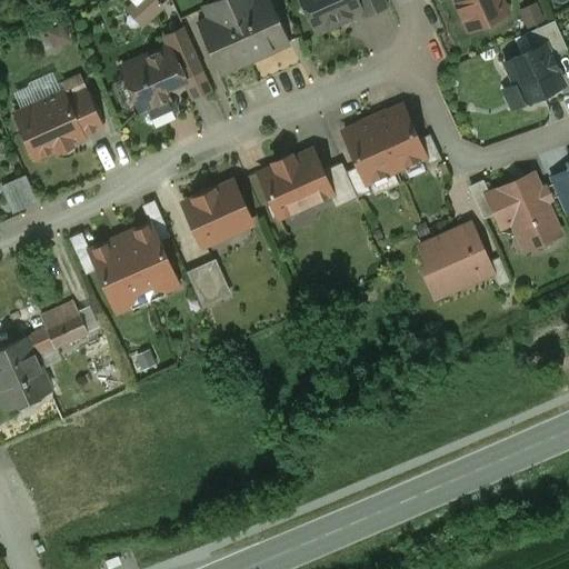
[(160,7),(153,0),(139,0),(133,6),(146,19),(160,7)]
